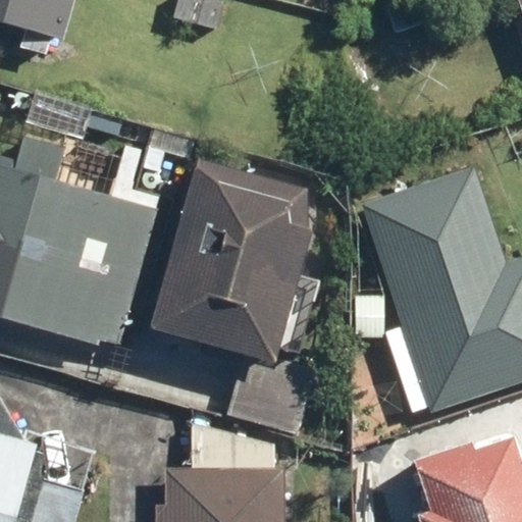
[(0,0),(0,24),(60,42),(71,0),(0,0)]
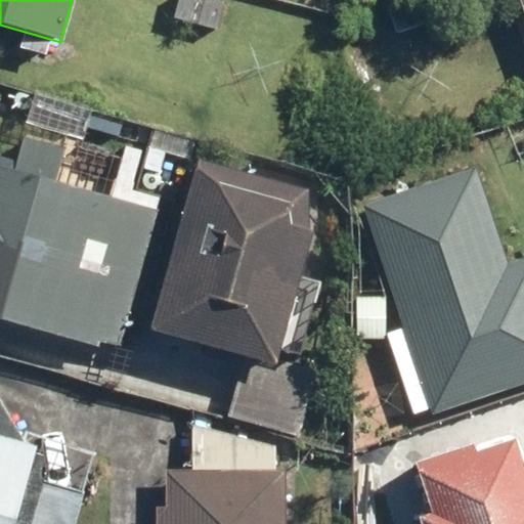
[(222,0),(173,0),(169,20),(215,32),(222,0)]
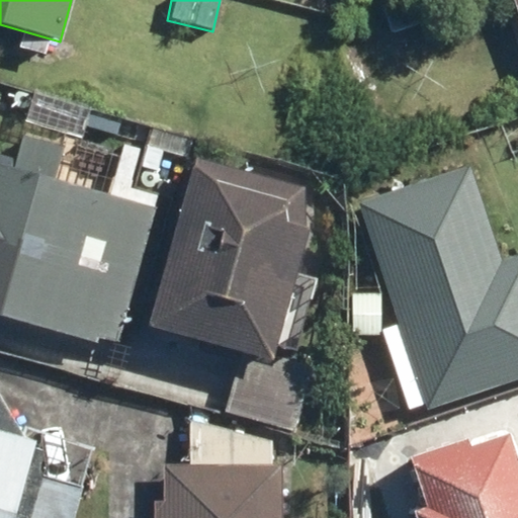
[(416,0),(402,0),(381,6),(390,31),(424,21),(416,0)]
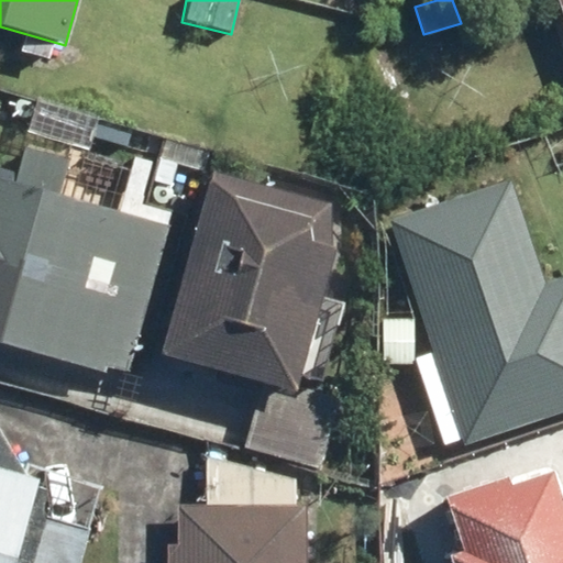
[(14,183),(0,178),(0,343),(123,378),(167,225),(58,195),(69,157),(24,145),(14,183)]
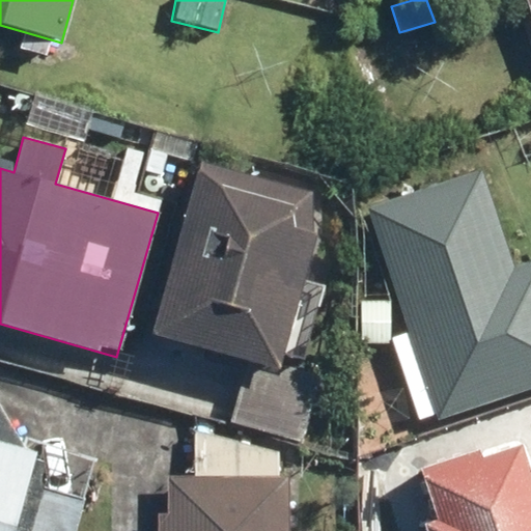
[(308,196),(201,166),(157,325),(276,359),(310,238),(308,196)]
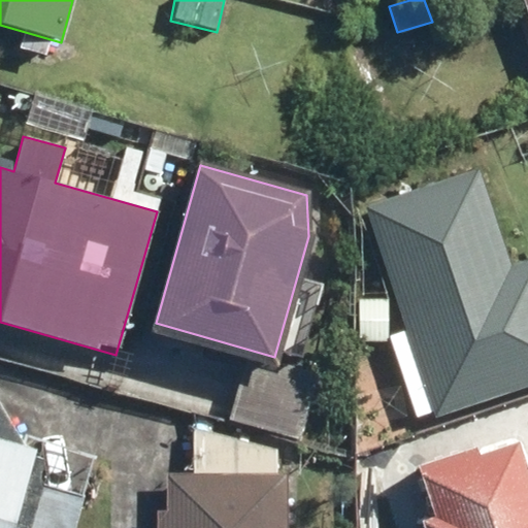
[(479,170),(363,207),(403,329),(388,334),(415,417),(432,410),(433,416),(527,385),(527,259),(510,265),(479,170)]
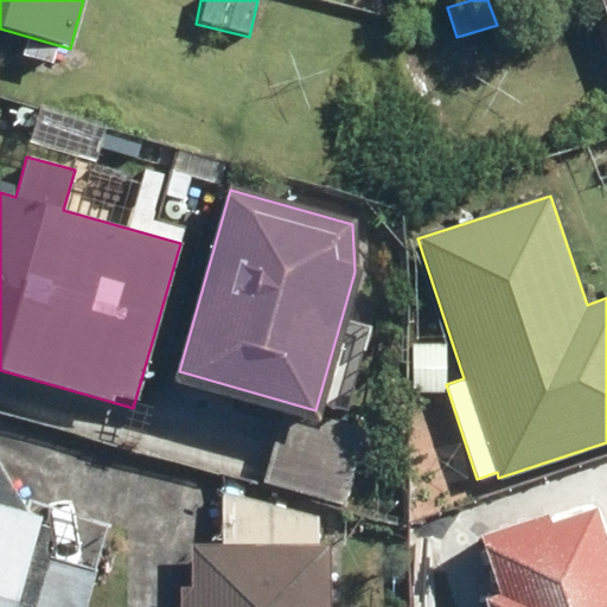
[(443,344),(410,344),(410,393),(445,393),(443,344)]
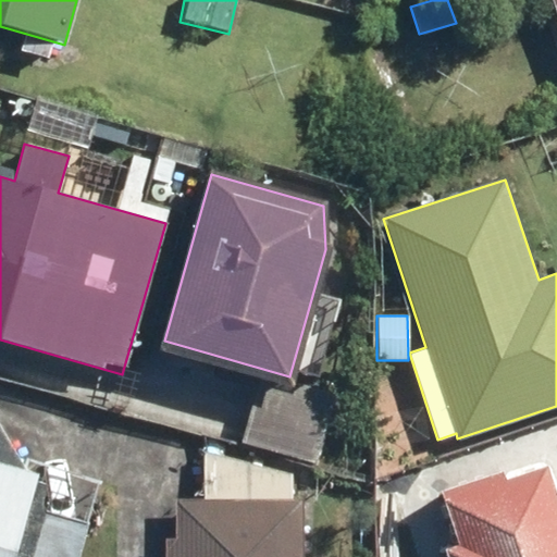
[(161,556),(301,556),(302,499),(291,499),(291,471),(202,449),(202,499),(174,499),(174,539),(162,537),(161,556)]
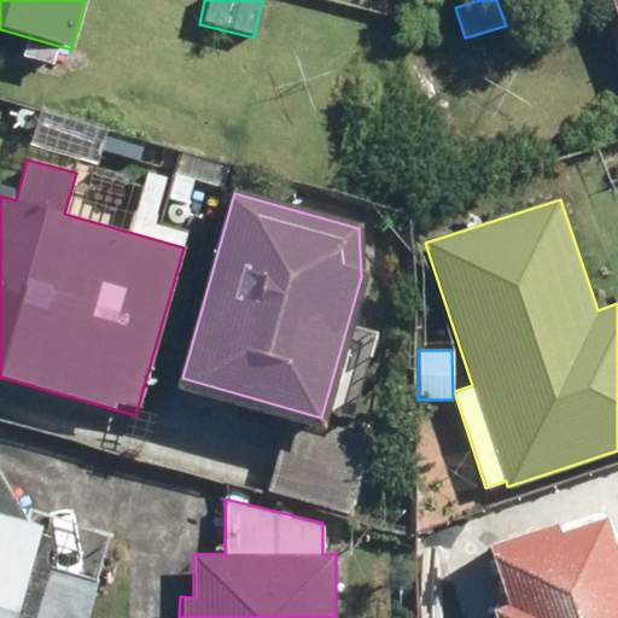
[(0,617),(88,617),(99,579),(51,566),(44,592),(23,587),(41,524),(0,512),(0,617)]
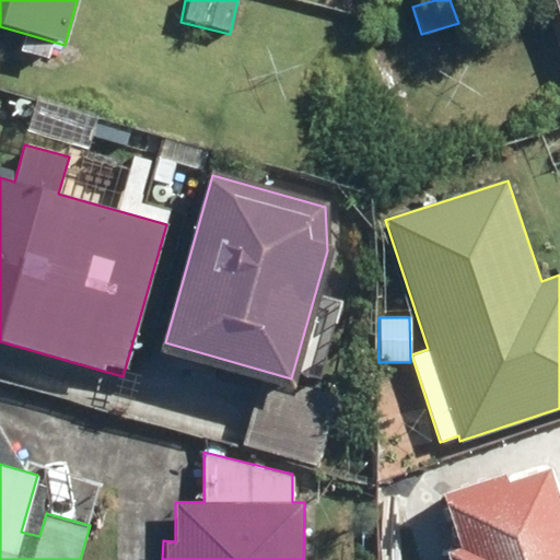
[(559,559),(559,491),(552,468),(511,482),(508,473),(443,494),(461,548),(447,551),(451,559),(559,559)]
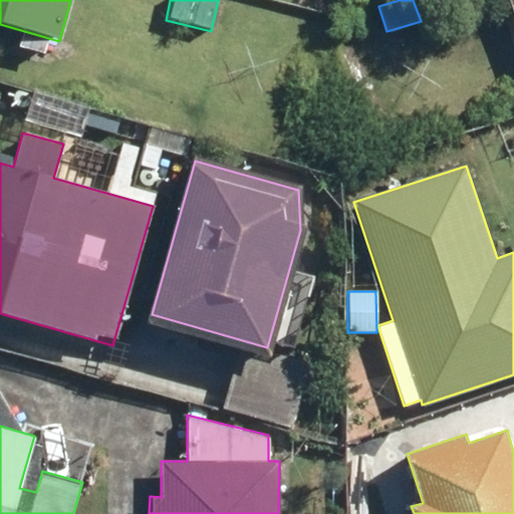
All buildings are outlined.
